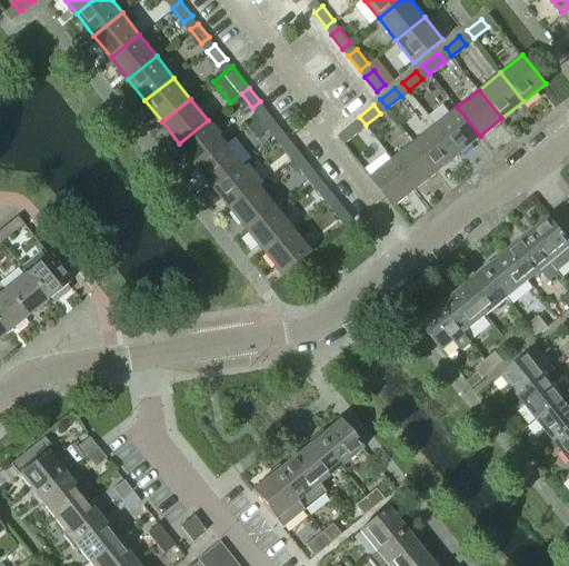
[(457,107),(436,125),(459,152),(480,136),(457,107)]
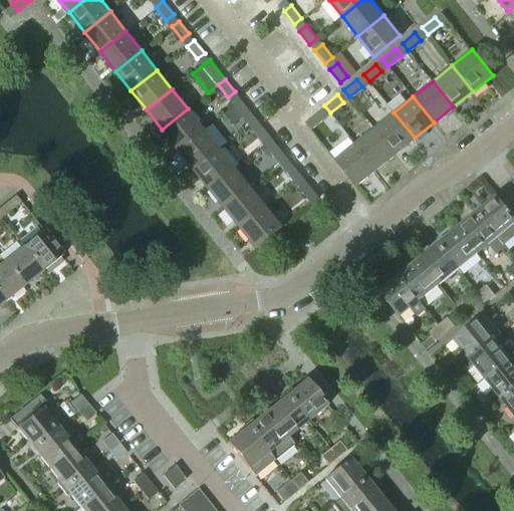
[(241,98),(233,104),(242,114),(244,117),(251,111),(241,98)]
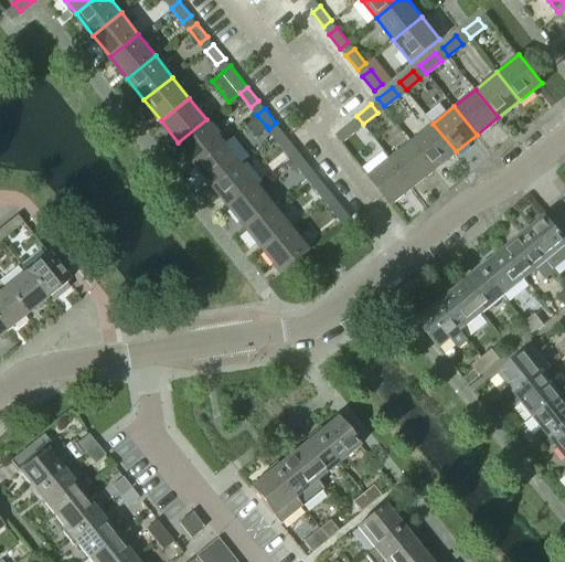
[(178,142),(195,163),(223,141),(206,119),(178,142)]
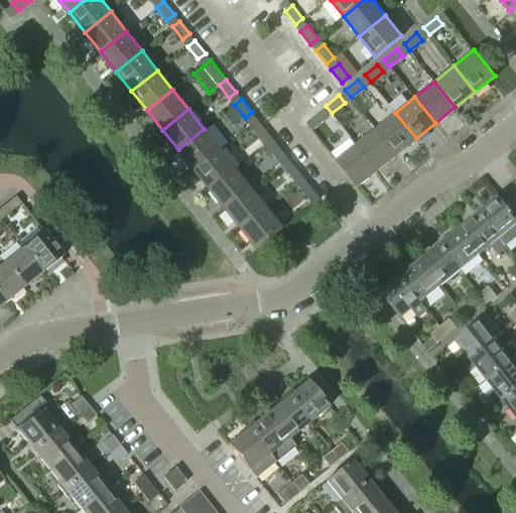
[(319,111),(306,121),(311,129),(325,118),(319,111)]
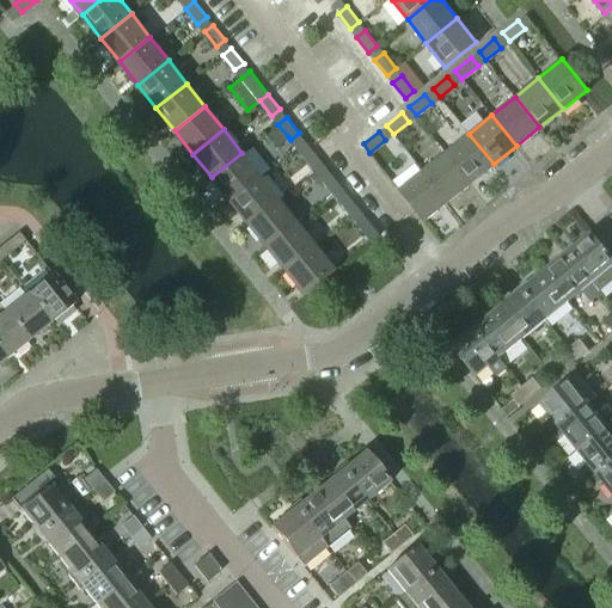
[(469,134),(446,152),(470,183),(494,164),(469,134)]
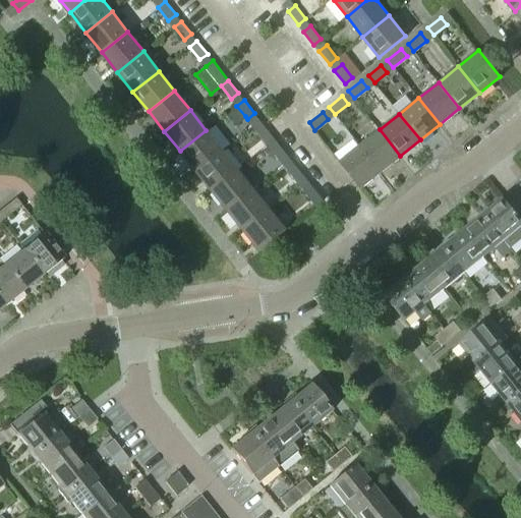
[(259,119),(252,125),(263,138),(270,132),(259,119)]
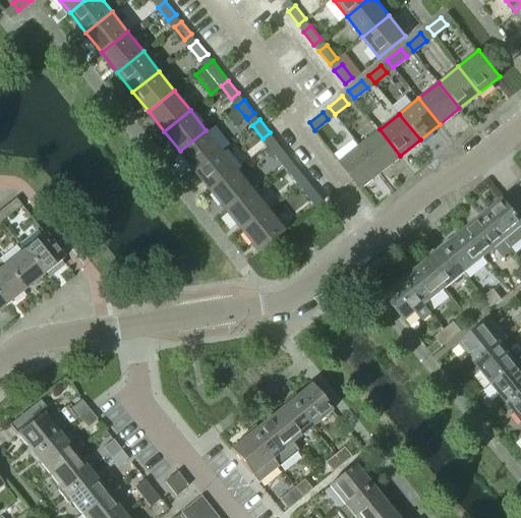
[(258,135),(251,126),(239,136),(246,146),(258,135)]
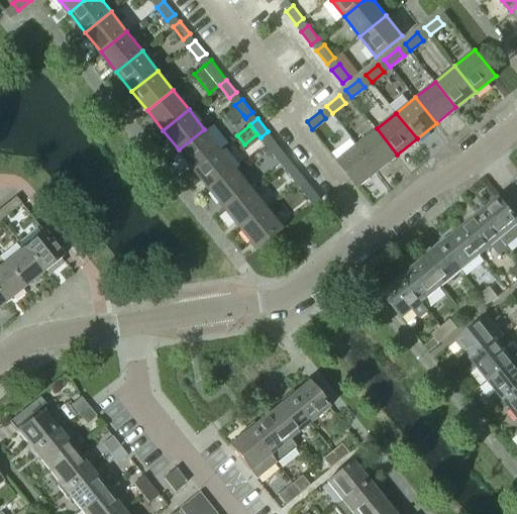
[(377,128),(357,144),(378,170),(397,155),(377,128)]
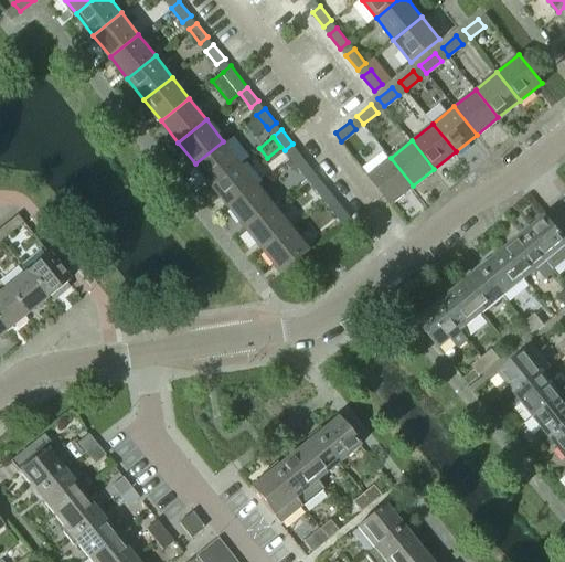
[(195,163),(212,186),(241,162),(223,141),(195,163)]
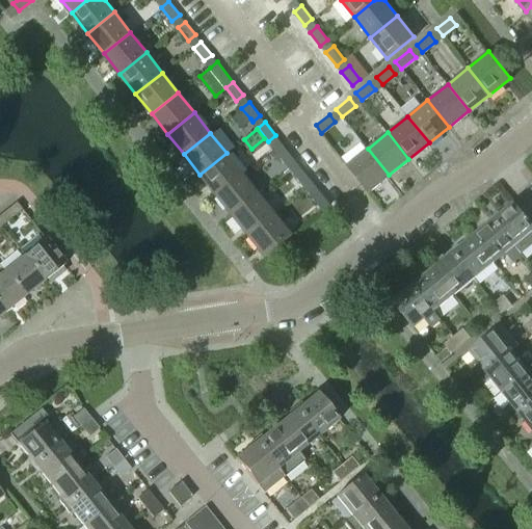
[(282,142),(273,149),(281,157),(285,161),(292,156),(282,142)]
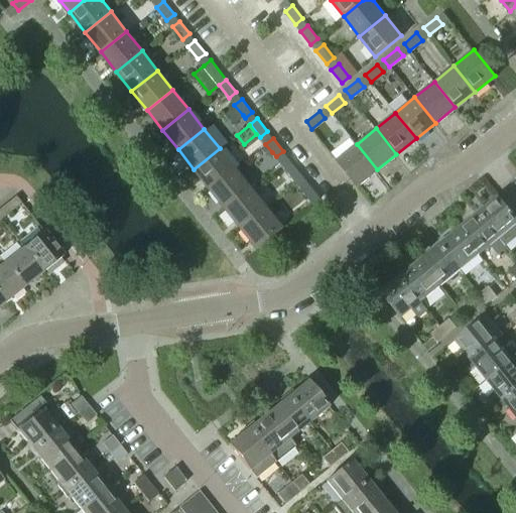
[(377,169),(357,144),(337,159),(357,185),(377,169)]
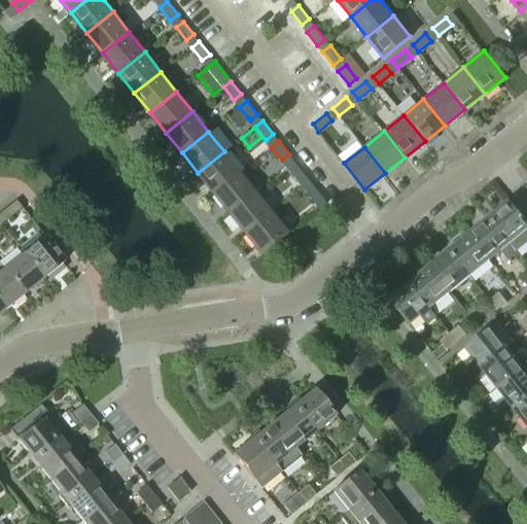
[(198,173),(214,193),(240,172),(224,151),(198,173)]
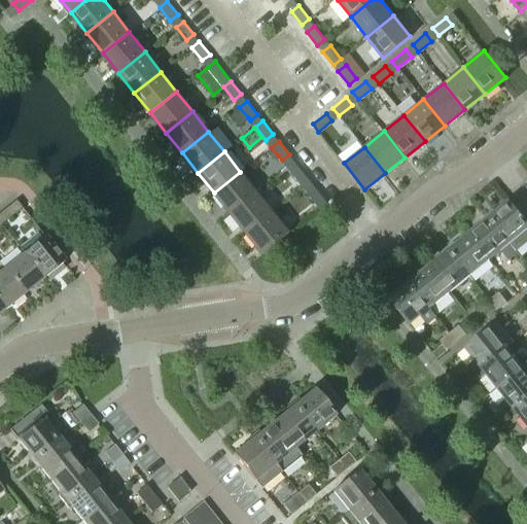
[(294,161),(287,167),(297,180),(305,174),(294,161)]
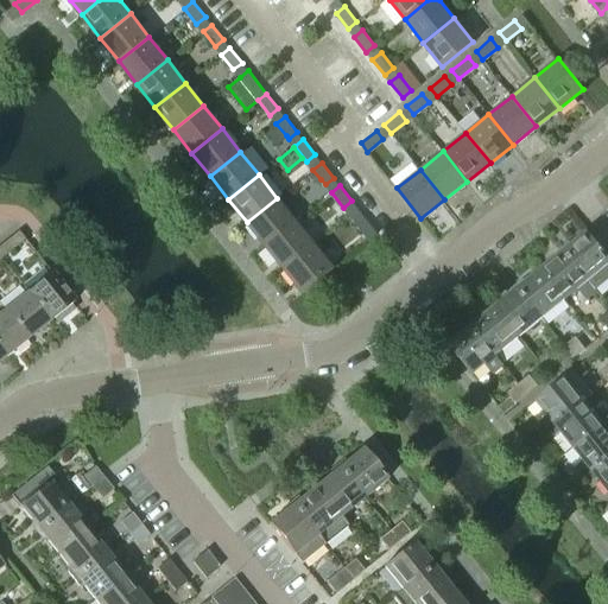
[(247,222),(265,245),(296,221),(277,198),(247,222)]
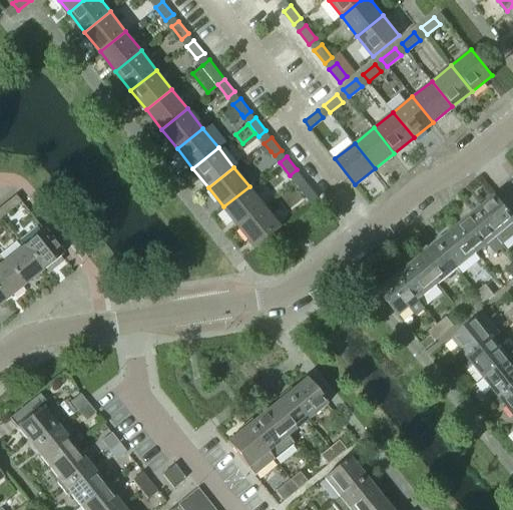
[(303,176),(295,181),(305,194),(313,188),(303,176)]
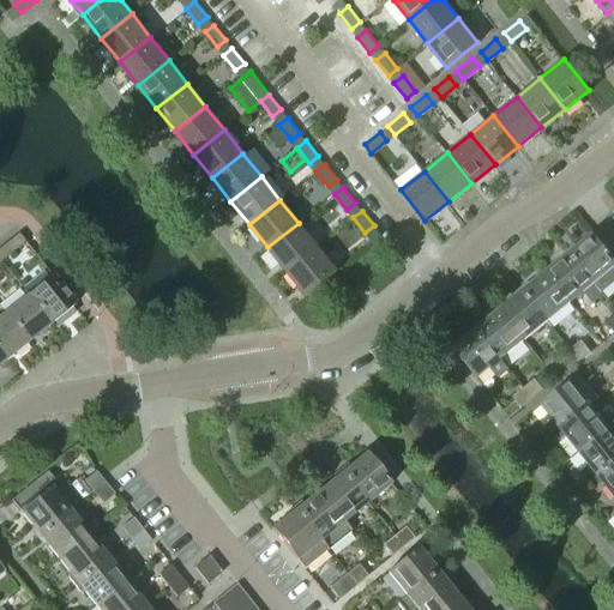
[(268,247),(287,271),(317,246),(299,223),(268,247)]
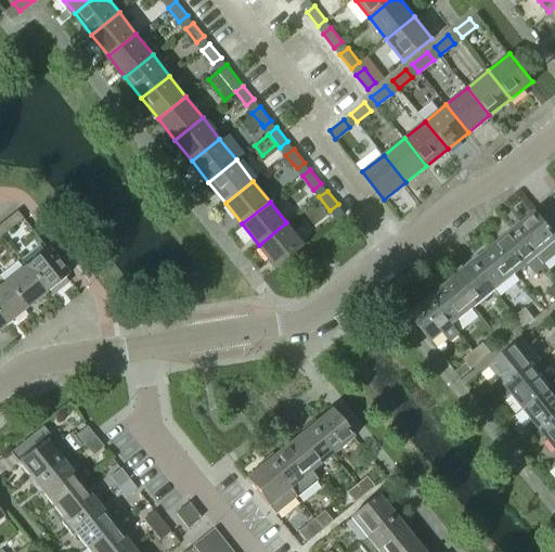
[(16,209),(2,220),(9,228),(23,217),(16,209)]
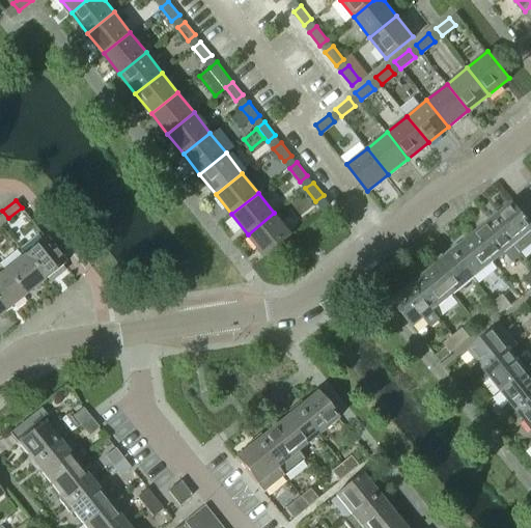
[(497,210),(490,215),(492,217),(520,251),(530,241),(530,222),(512,200),(499,212),(497,210)]
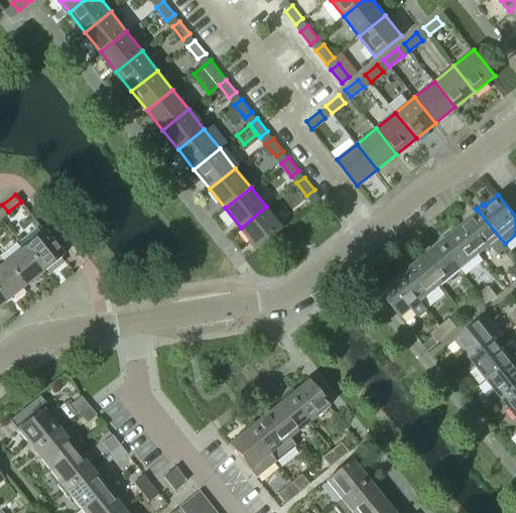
[(266,207),(241,228),(256,248),(282,227),(266,207)]
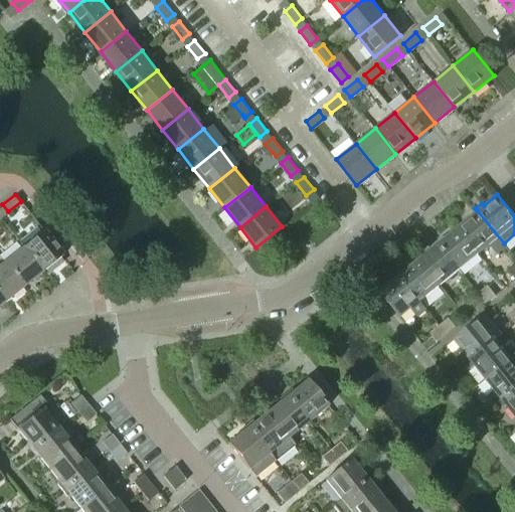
[(471,215),(458,226),(478,251),(489,243),(496,251),(505,244),(504,243),(477,210),(475,208),(469,213),(471,215)]
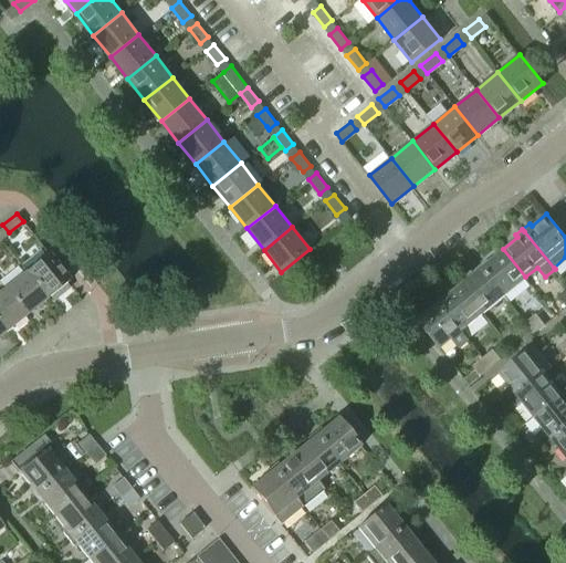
[(486,258),(480,263),(482,267),(504,294),(525,277),(503,249),(489,261),(486,258)]
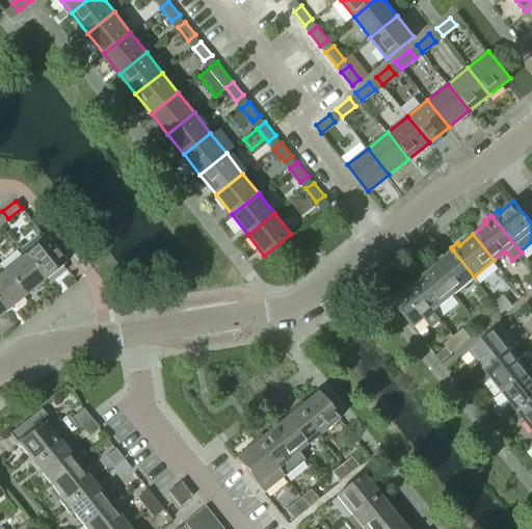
[(45,238),(24,254),(44,279),(64,263),(45,238)]
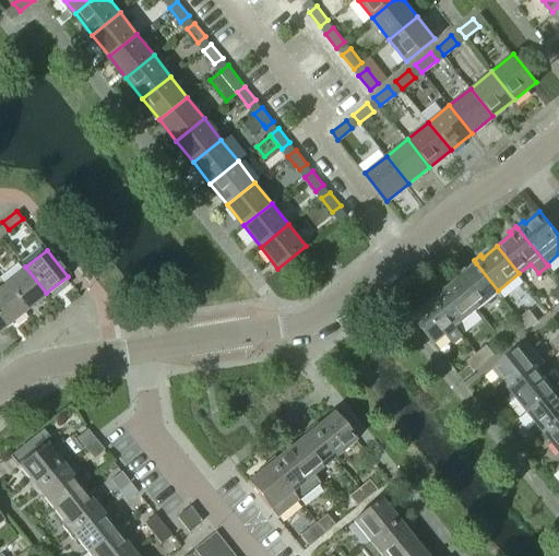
[(470,268),(454,280),(477,308),(498,291),(476,263),(474,260),(467,265),(470,268)]
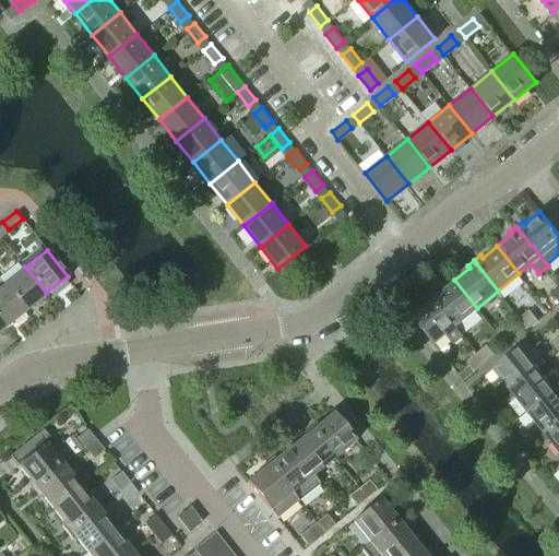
[(25,267),(4,284),(25,310),(46,293),(25,267)]
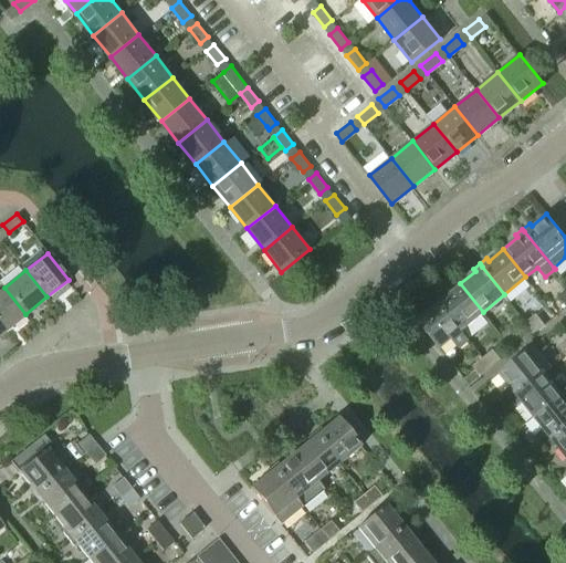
[(443,293),(437,299),(461,330),(483,312),(460,283),(446,295),(443,293)]
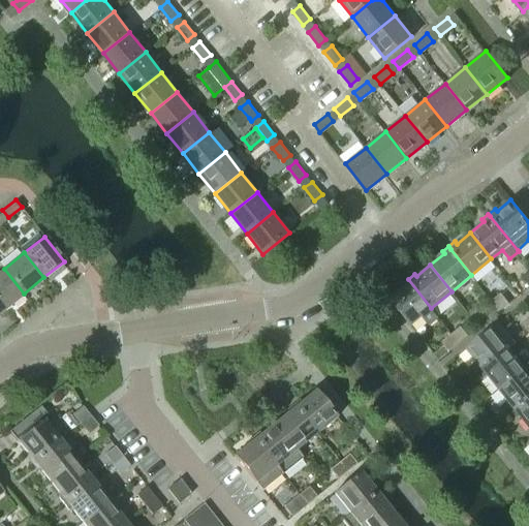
[(4,269),(0,271),(0,304),(4,309),(24,294),(4,269)]
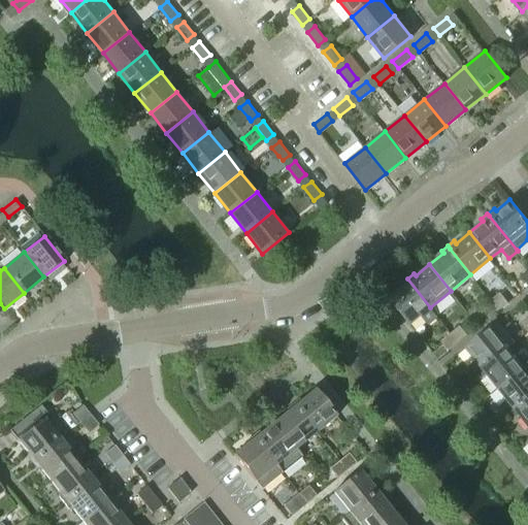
[(402,286),(389,297),(409,324),(422,314),(428,323),(437,316),(430,307),(407,279),(401,284),(402,286)]
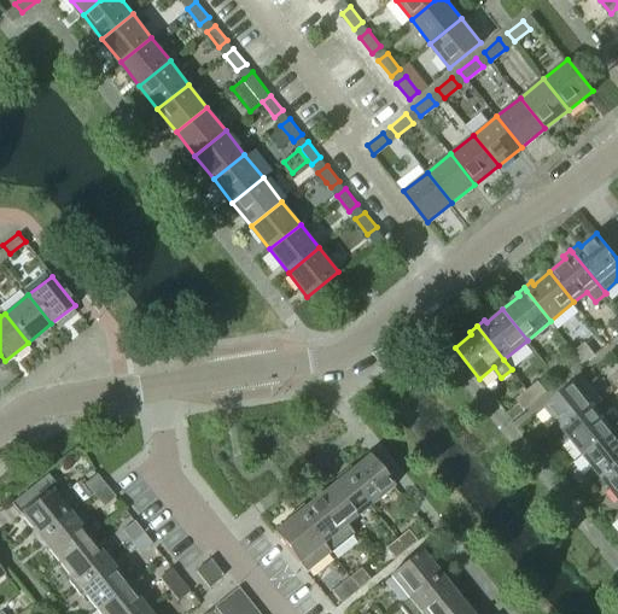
[(584,340),(573,350),(583,361),(594,352),(584,340)]
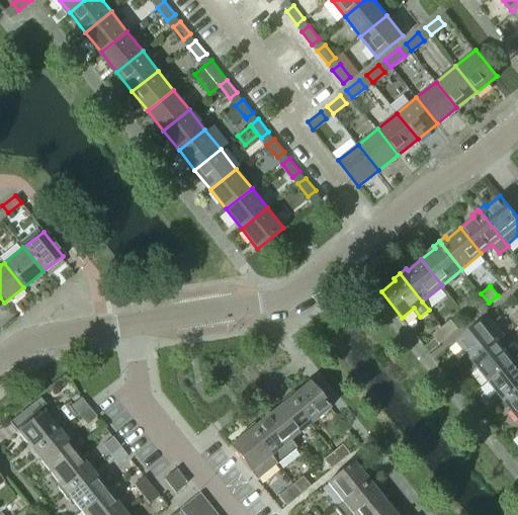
[(489,303),(481,293),(471,301),(479,311),(489,303)]
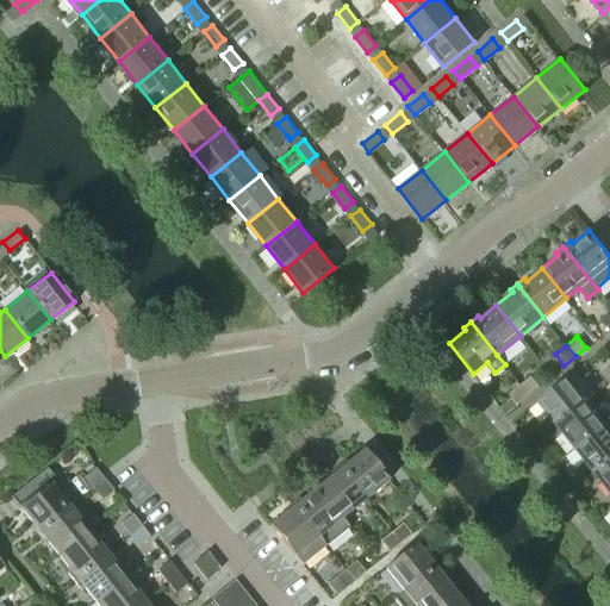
[(576,369),(537,399),(551,416),(547,418),(553,425),(556,423),(586,399),(595,393),(576,369)]
